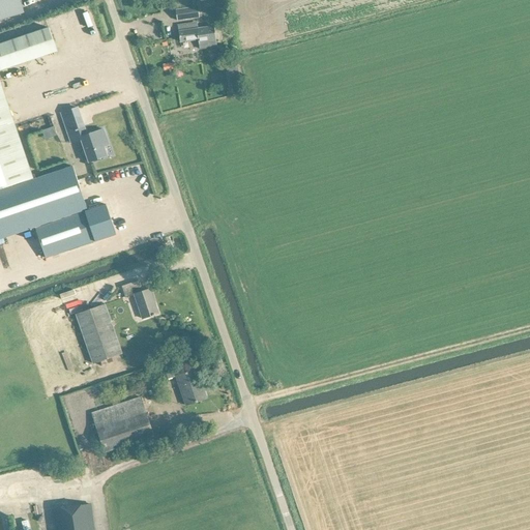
[(0,0),(0,9),(21,3),(20,0),(0,0)]
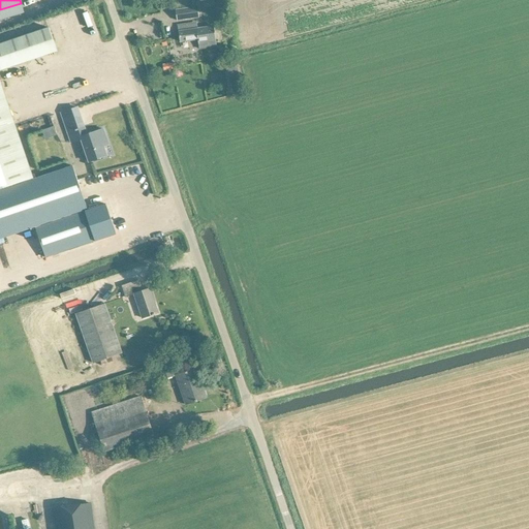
[(199,18),(198,7),(197,7),(196,3),(189,4),(189,8),(176,10),(177,21),(199,18)]
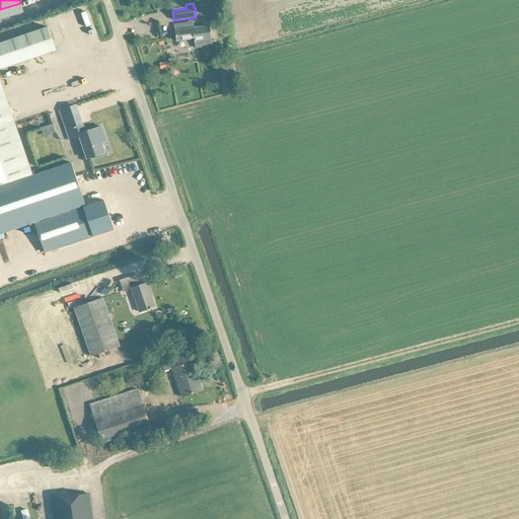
[(196,48),(206,47),(213,46),(210,25),(194,27),(194,22),(174,25),(176,41),(194,39),(196,48)]
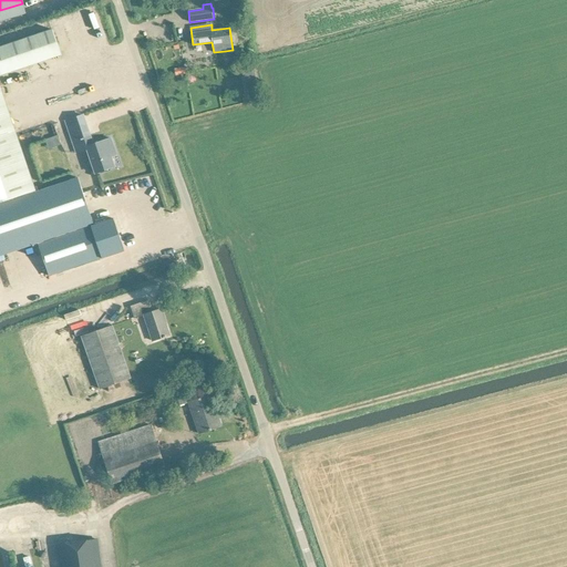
[(52,30),(42,33),(0,47),(0,255),(38,243),(49,276),(101,258),(91,225),(93,224),(78,178),(35,192),(0,86),(0,75),(61,55),(52,30)]
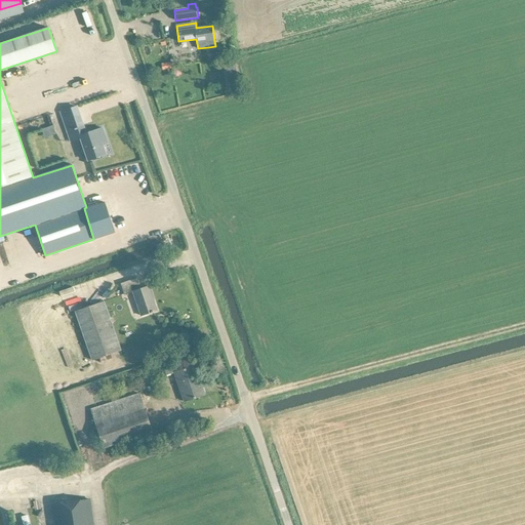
[(41,107),(13,116),(15,122),(43,113),(41,107)]
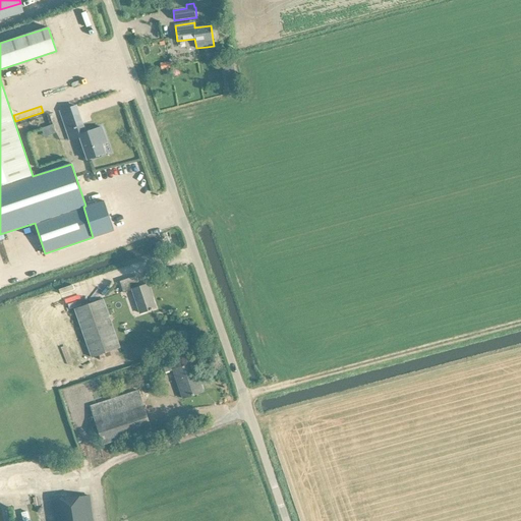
[(80,137),(88,160),(105,154),(100,137),(104,135),(101,127),(84,132),(82,125),(66,130),(70,140),(80,137)]
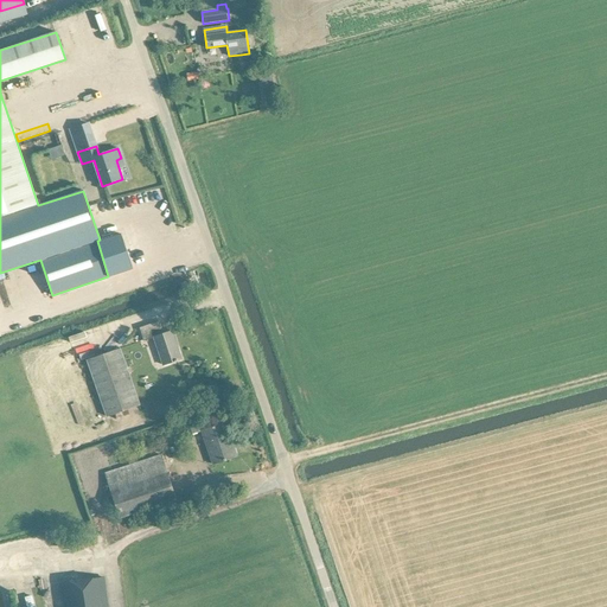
[(121,234),(97,242),(109,276),(133,268),(121,234)]
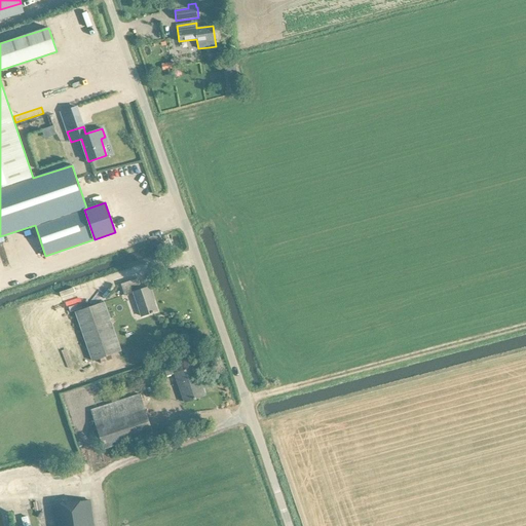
[(157,246),(157,247),(158,251),(159,252),(166,250),(164,243),(157,246)]
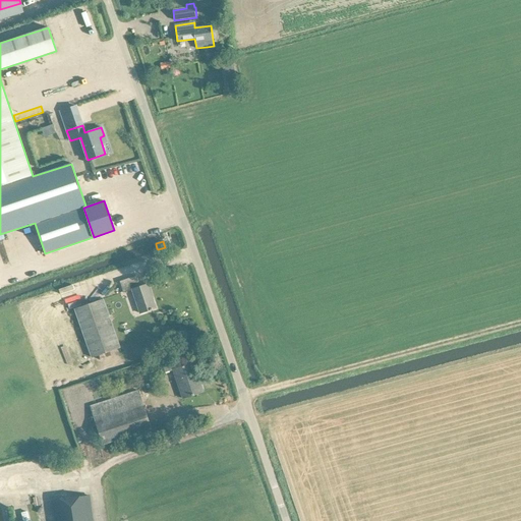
[(139,313),(146,311),(156,308),(148,284),(139,287),(136,276),(119,281),(123,293),(132,290),(139,313)]
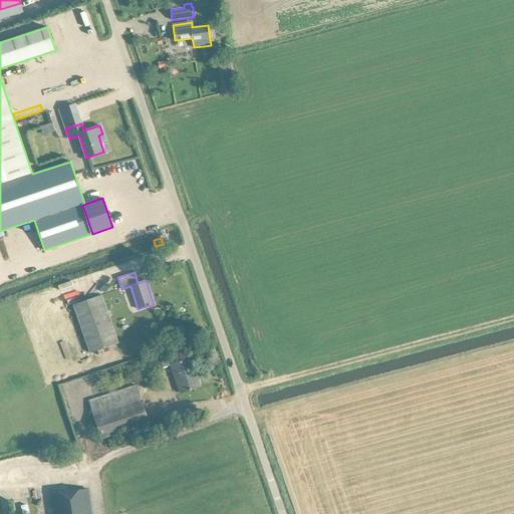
[(73,305),(90,353),(119,343),(102,295),(73,305)]
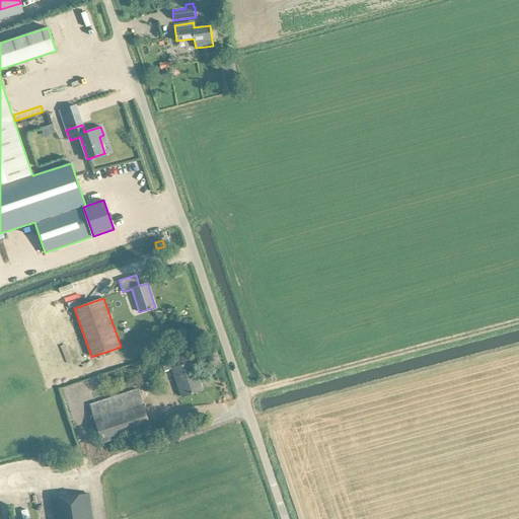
[(172,369),(179,388),(182,397),(202,390),(192,362),(173,368),(167,353),(151,358),(156,374),(172,369)]
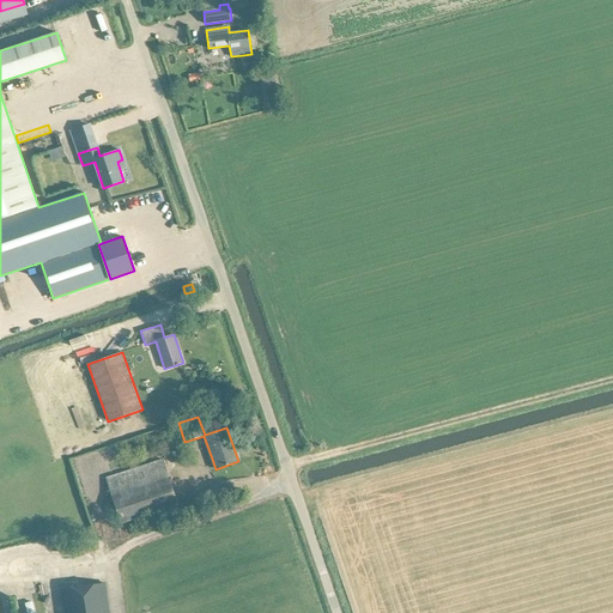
[(104,477),(116,511),(120,523),(177,505),(174,492),(162,457),(104,477)]
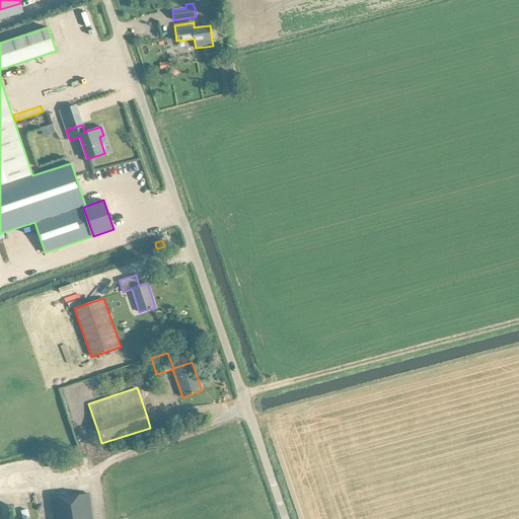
[(90,518),(87,494),(53,499),(55,518),(90,518)]
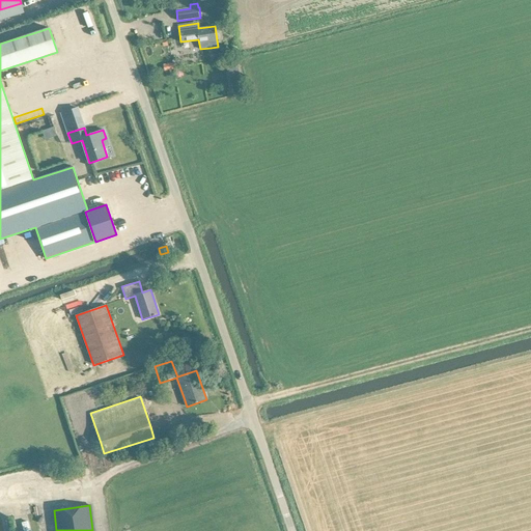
[(30,530),(28,522),(22,523),(24,530),(30,530)]
